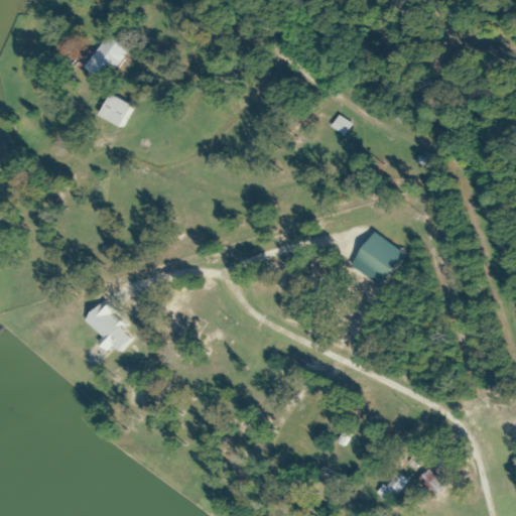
[(83,66),(102,82),(125,53),(106,38),(83,66)]
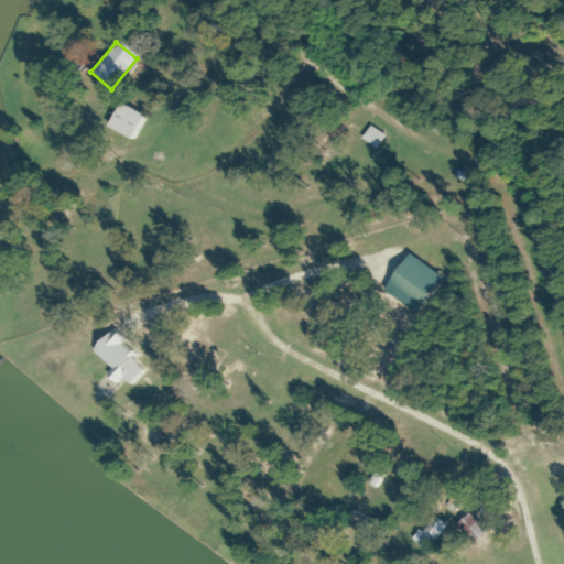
[(130,140),(143,117),(119,102),(106,126),(130,140)]
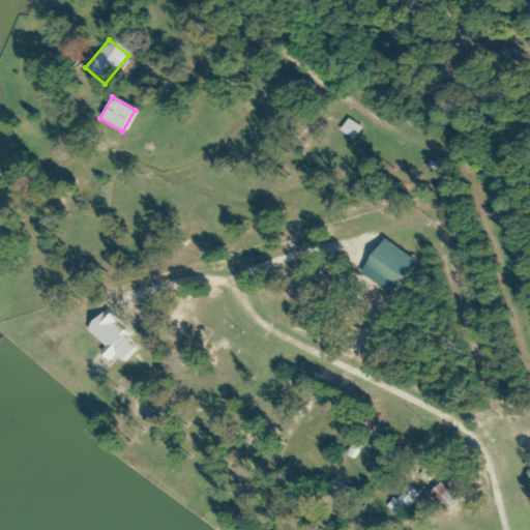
[(363,128),(349,118),(340,130),(354,141),(363,128)]
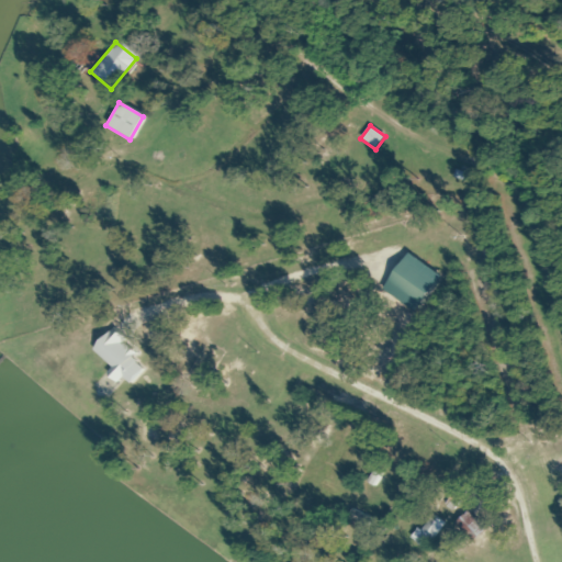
[(482,532),(469,513),(457,520),(471,540),(482,532)]
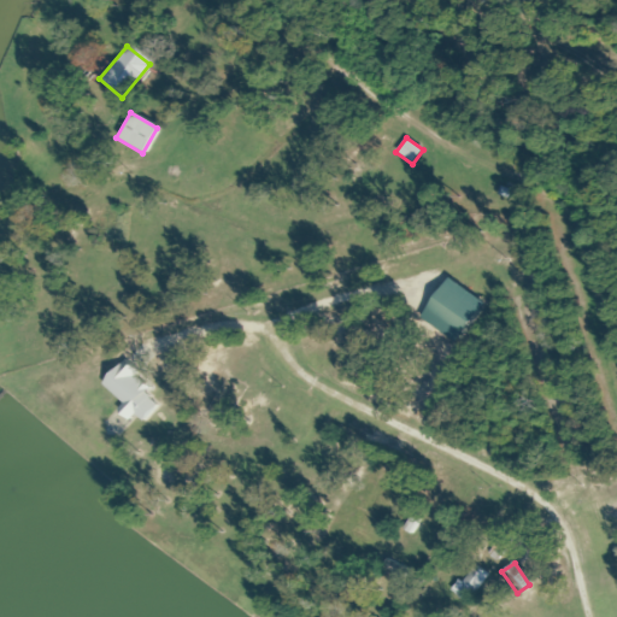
[(488,576),(472,564),(451,592),(466,604),(488,576)]
